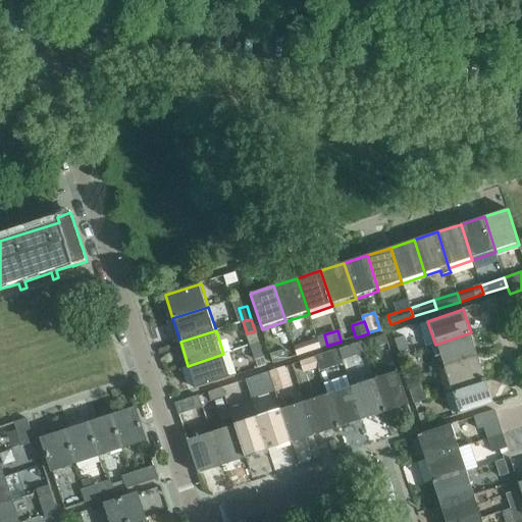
[(435,345),(442,368),(478,357),(471,332),(435,345)]
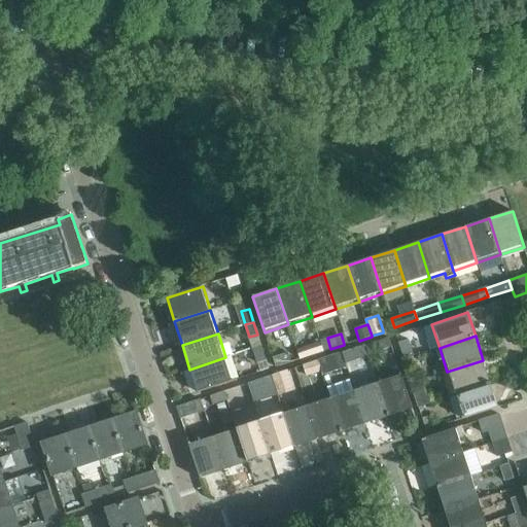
[(389,337),(365,345),(369,353),(392,346),(389,337)]
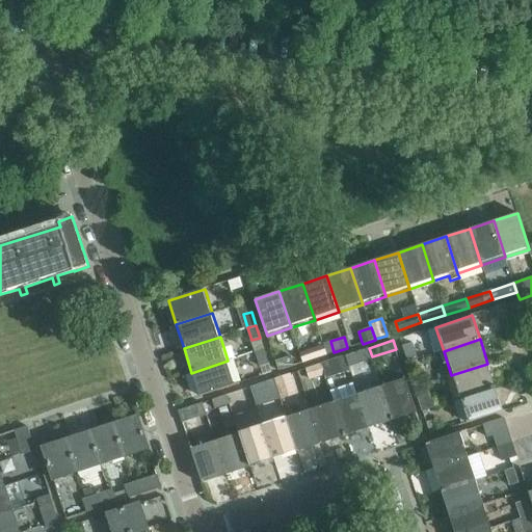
[(402,345),(407,362),(418,358),(413,342),(402,345)]
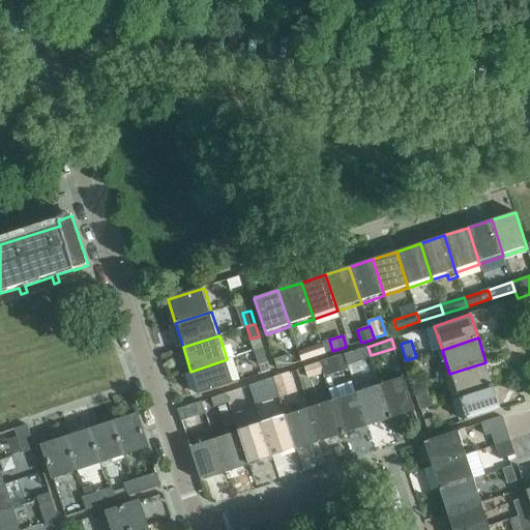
[(371,355),(367,347),(344,354),(347,363),(371,355)]
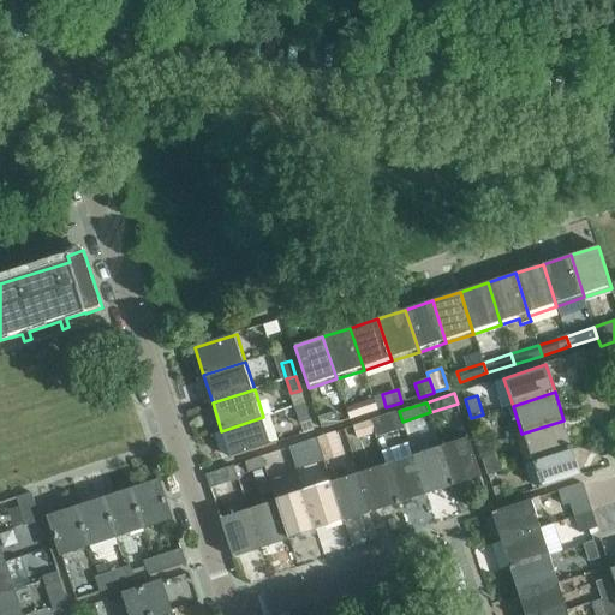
[(296,407),(299,423),(310,419),(305,405),(296,407)]
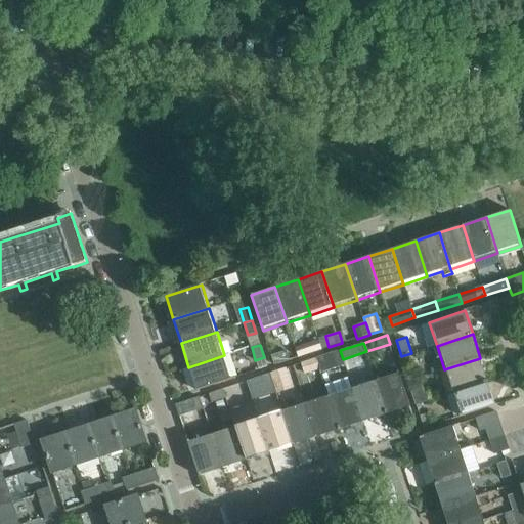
[(271,356),(274,364),(290,360),(287,351),(271,356)]
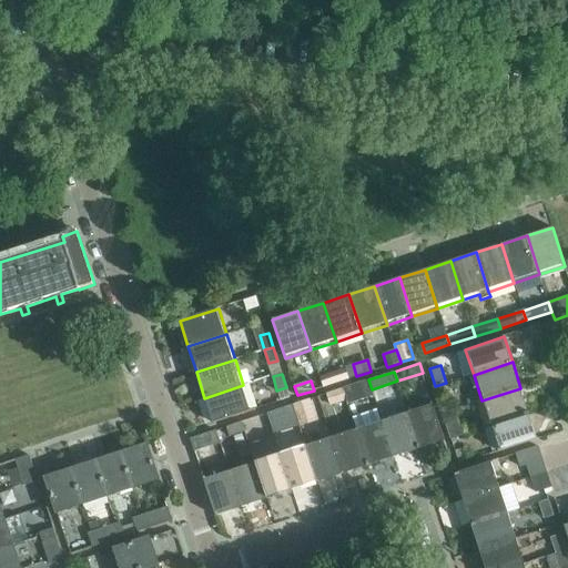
[(362,383),(344,388),(347,401),(350,406),(368,399),(362,383)]
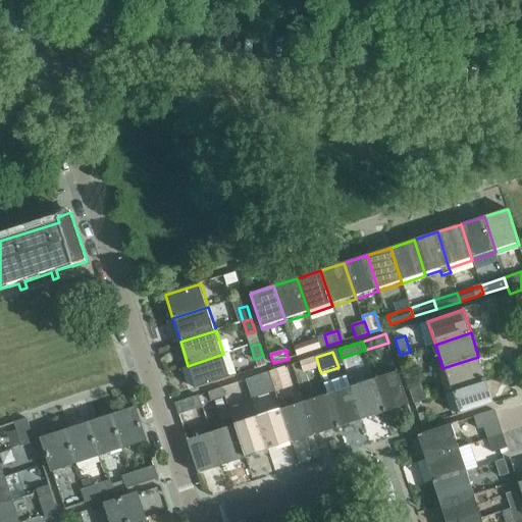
[(223,354),(188,366),(196,389),(231,377),(223,354)]
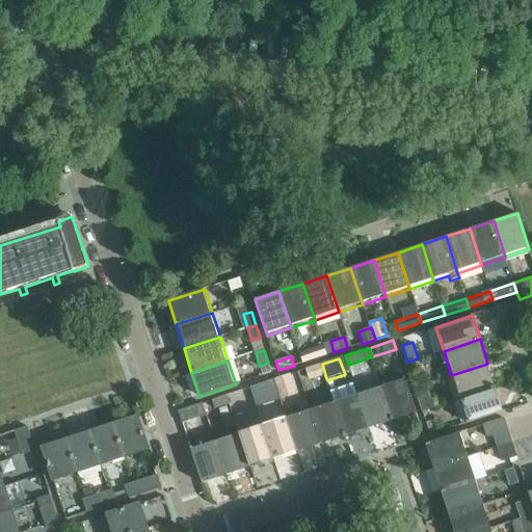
[(322,364),(306,369),(310,380),(325,375),(322,364)]
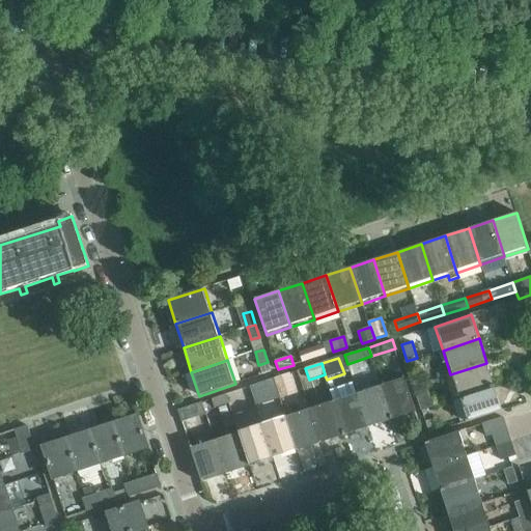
[(450,374),(458,398),(495,387),(486,363),(450,374)]
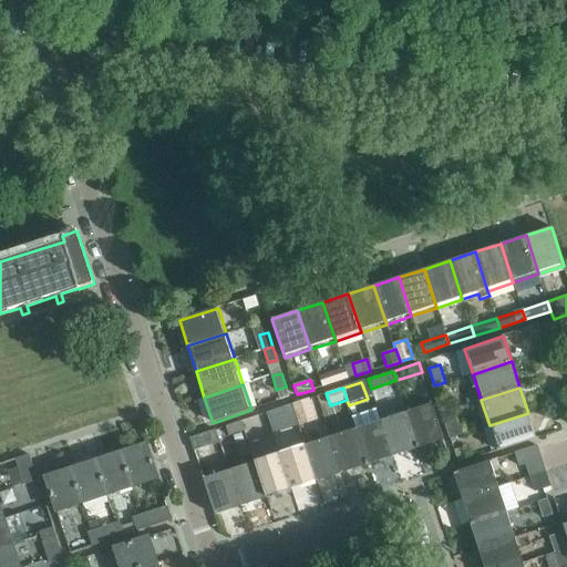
[(422,405),(406,410),(419,449),(444,441),(432,402),(429,394),(420,397),(422,405)]
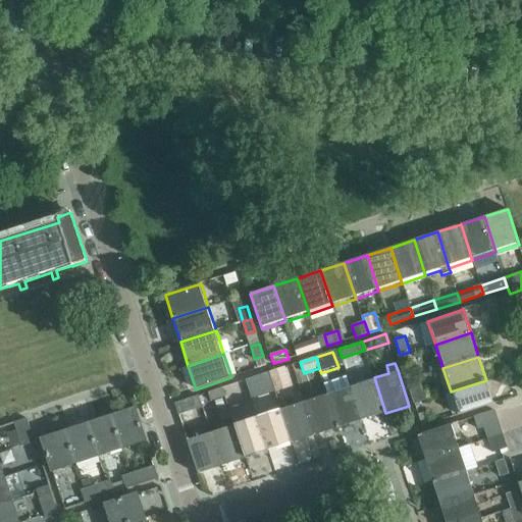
[(285,367),(269,372),(276,392),(292,386),(285,367)]
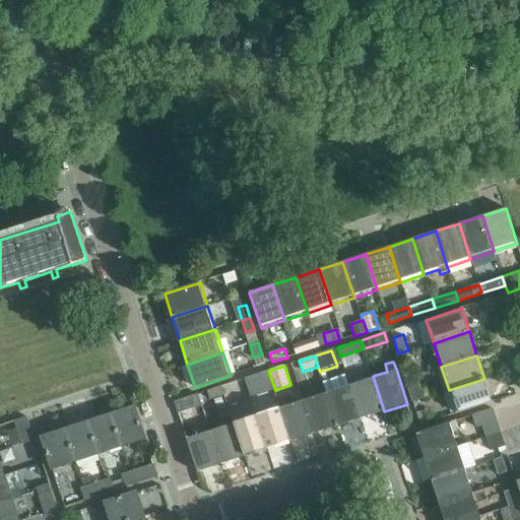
[(268,371),(250,377),(255,390),(272,384),(268,371)]
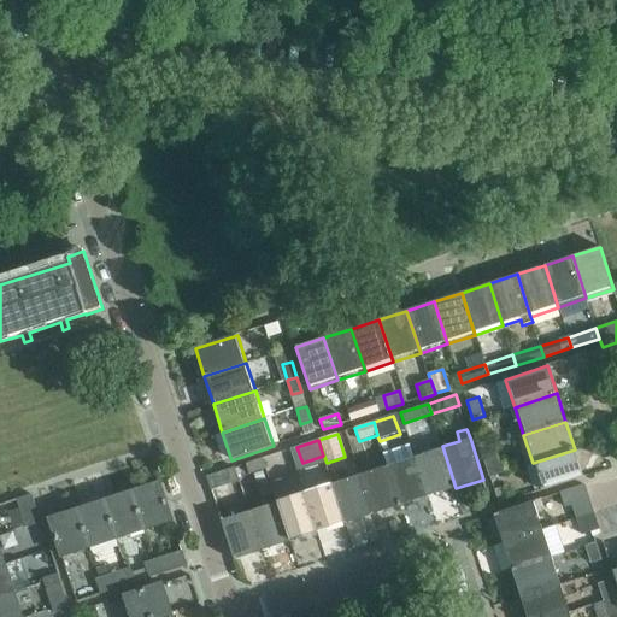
[(480,448),(489,476),(504,471),(494,444),(480,448)]
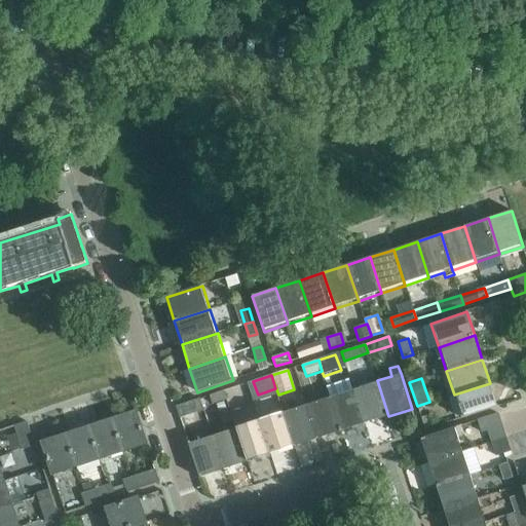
[(377,380),(353,388),(365,424),(388,416),(377,380)]
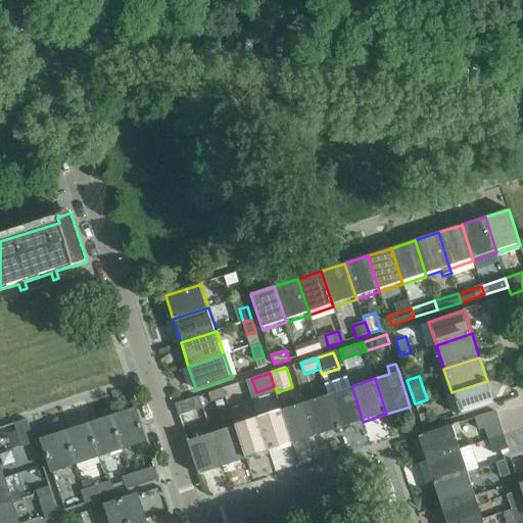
[(244,381),(222,389),(225,397),(247,390),(244,381)]
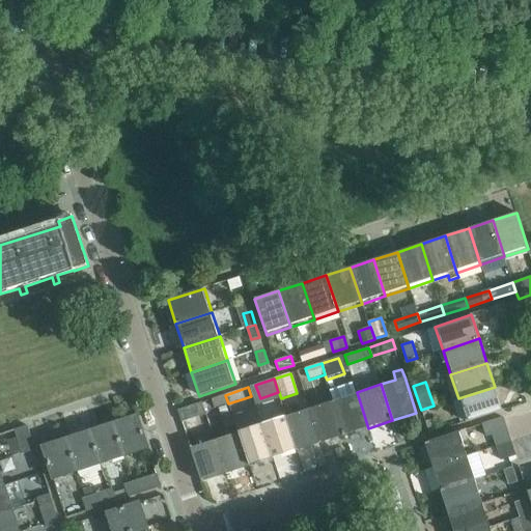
[(495,387),(458,398),(467,422),(503,411),(495,387)]
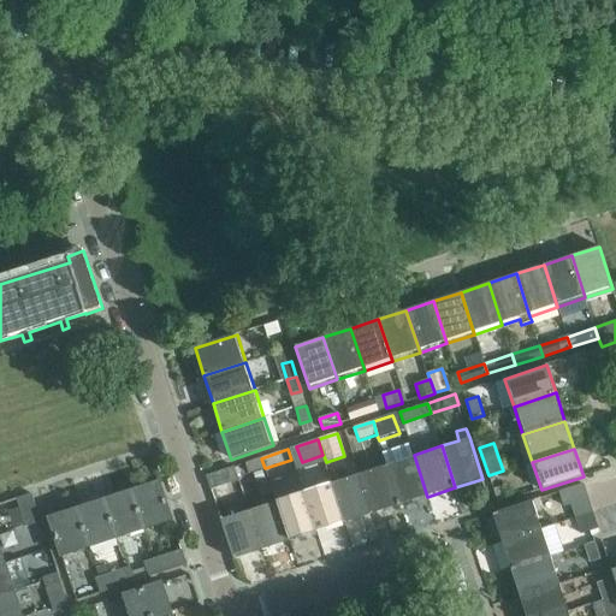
[(414,455),(386,463),(400,507),(427,497),(414,455)]
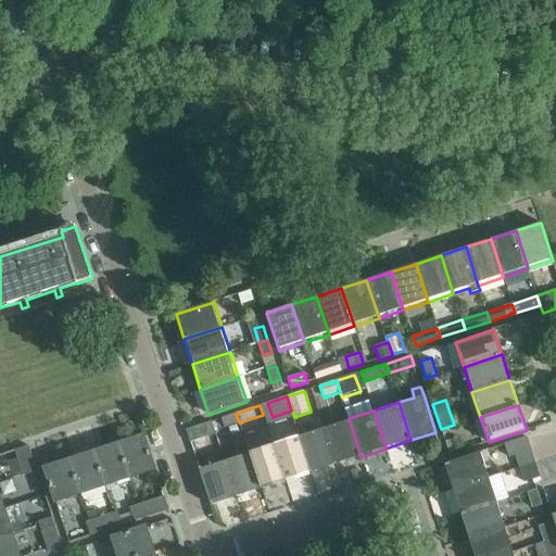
[(239,422),(236,414),(223,418),(225,428),(239,422)]
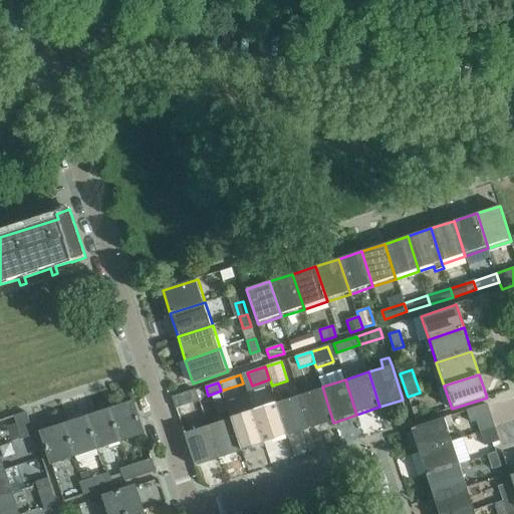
[(322,387),(299,395),(310,430),(333,423),(322,387)]
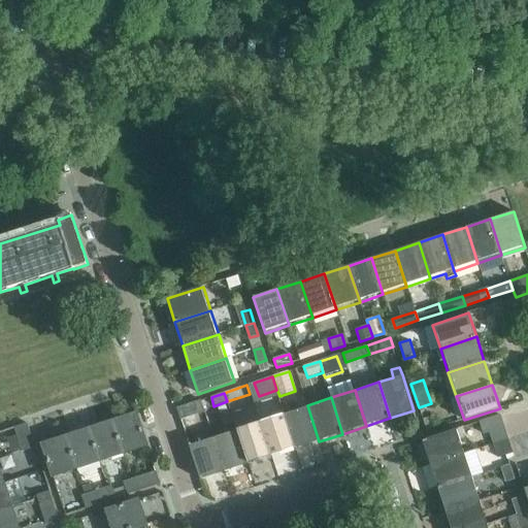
[(177,408),(180,420),(205,411),(201,400),(177,408)]
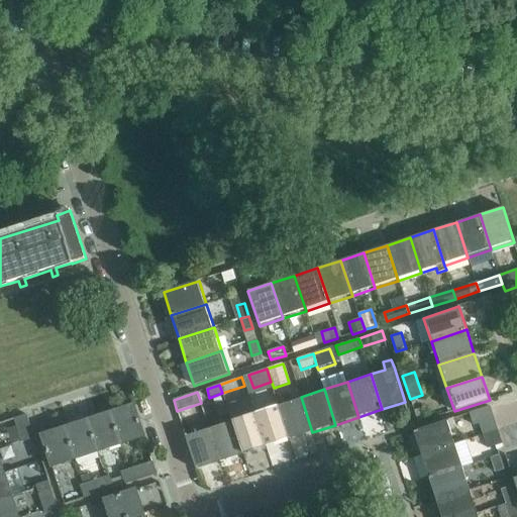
[(301,397),(278,405),(289,440),(312,432),(301,397)]
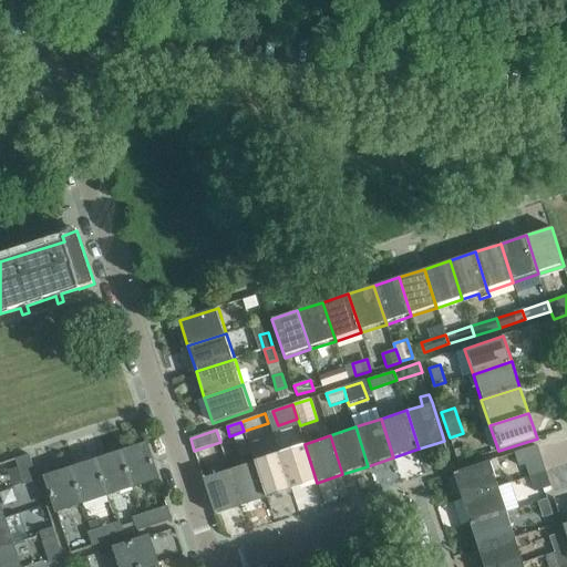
[(236,444),(240,457),(250,454),(246,441),(236,444)]
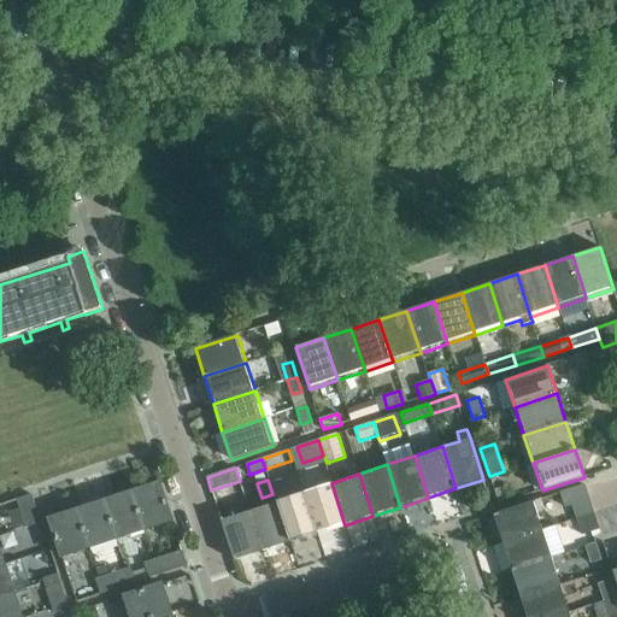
[(160,483),(133,492),(145,530),(172,521),(160,483)]
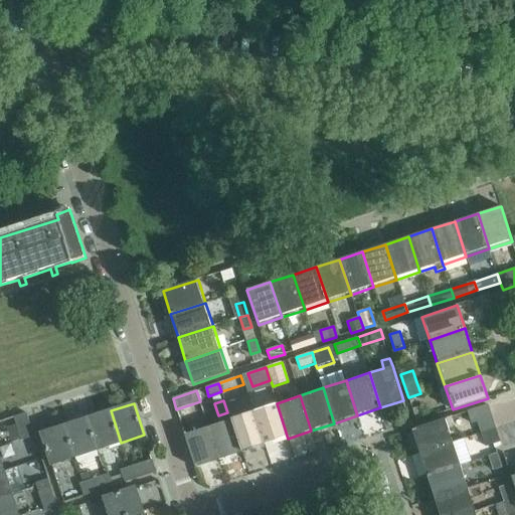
[(277,403),(253,410),(265,446),(288,439),(277,403)]
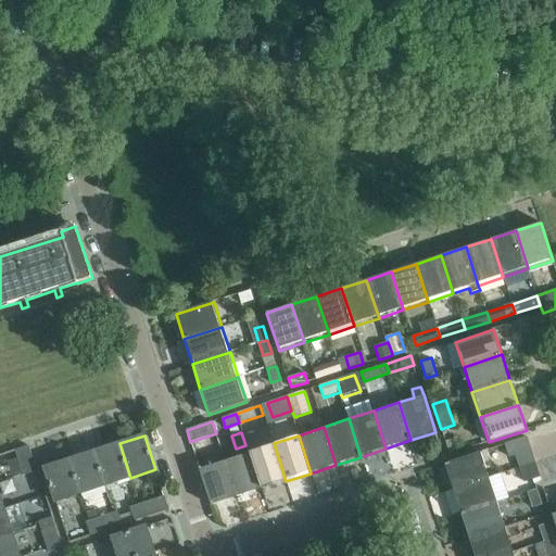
[(516,455),(519,467),(535,463),(527,437),(505,444),(509,457),(516,455)]
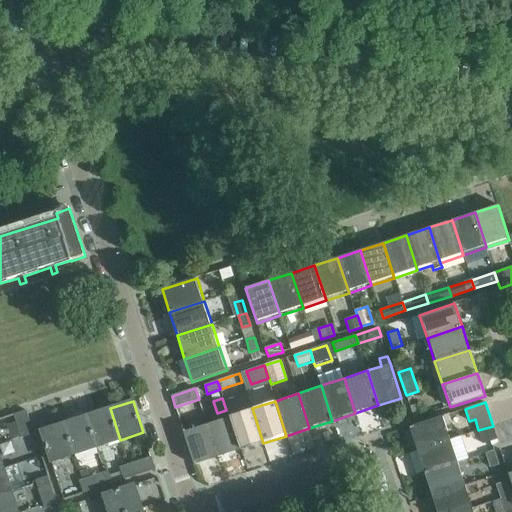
[(410,406),(414,418),(422,415),(418,404),(410,406)]
